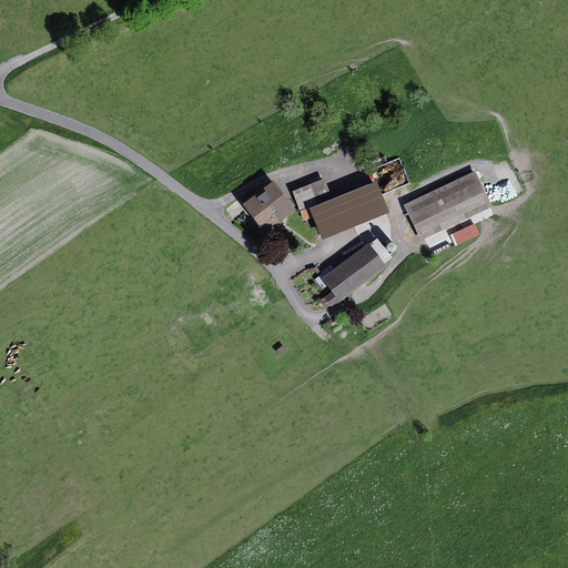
[(478,172),(407,204),(424,242),(496,209),(478,172)]
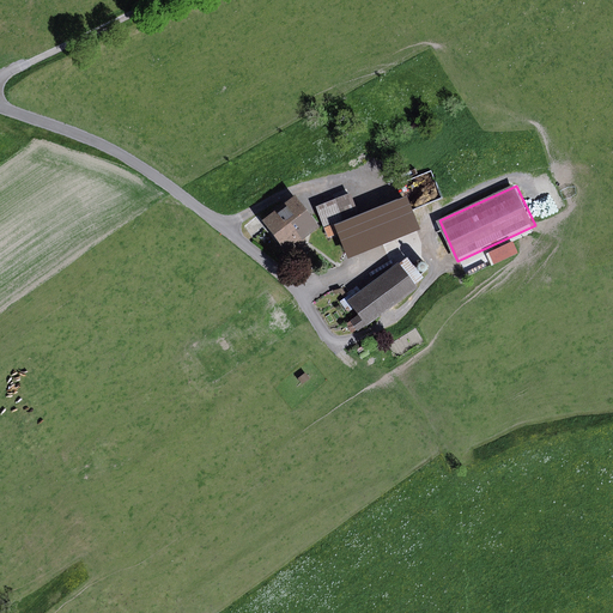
[(350,194),(316,207),(325,229),(358,216),(350,194)]
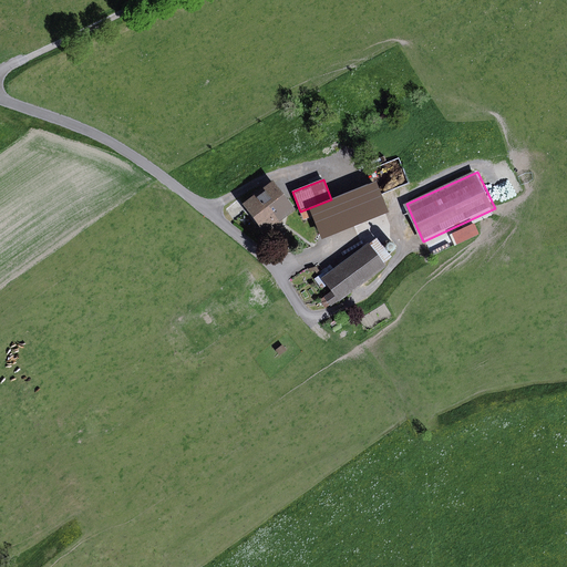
[(275,182),(244,204),(265,233),(296,210),(275,182)]
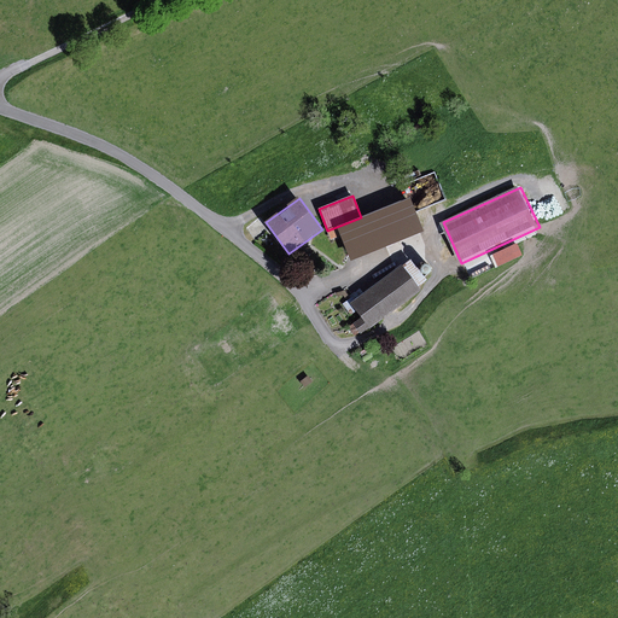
[(410,199),(339,228),(342,237),(353,261),(424,231),(410,199)]
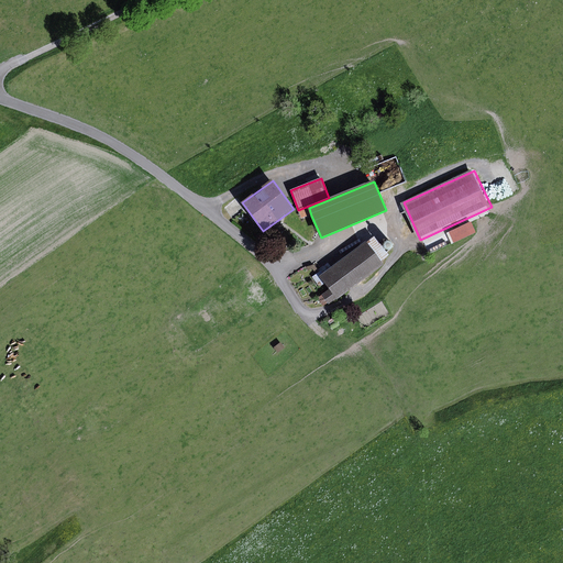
[(311,216),(309,208),(299,212),(301,219),(311,216)]
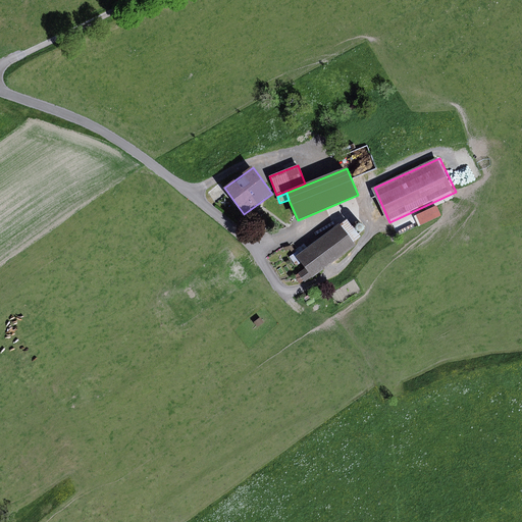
[(348,219),(341,225),(354,243),(361,238),(348,219)]
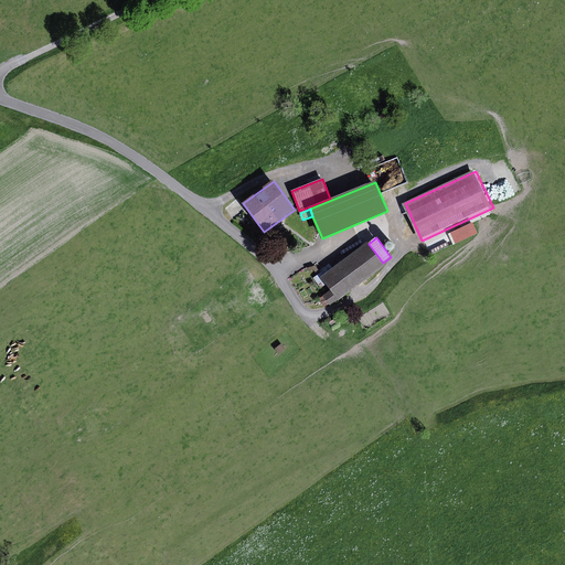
[(368,243),(321,278),(331,290),(323,296),(330,306),(384,265),(383,263),(369,244),(368,243)]
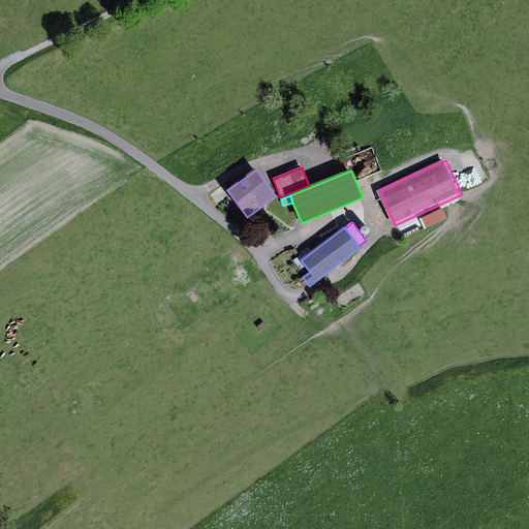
All buildings are outlined.
